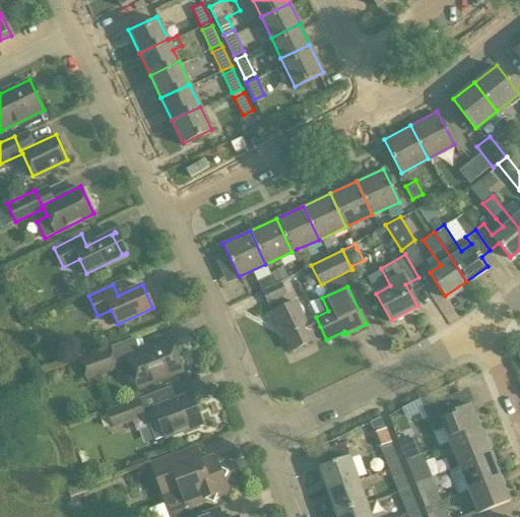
[(320,326),(316,317),(315,315),(305,320),(296,301),(272,312),(290,348),(313,337),(310,331),(320,326)]
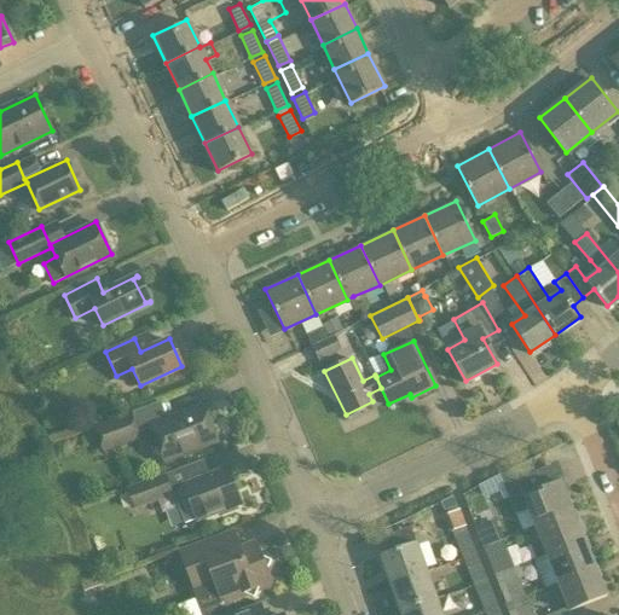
[(218,441),(203,404),(150,424),(165,462),(218,441)]
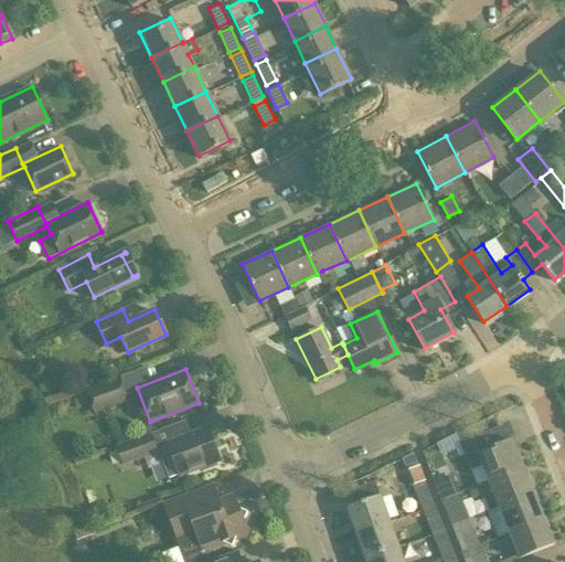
[(94,413),(129,400),(120,374),(84,388),(94,413)]
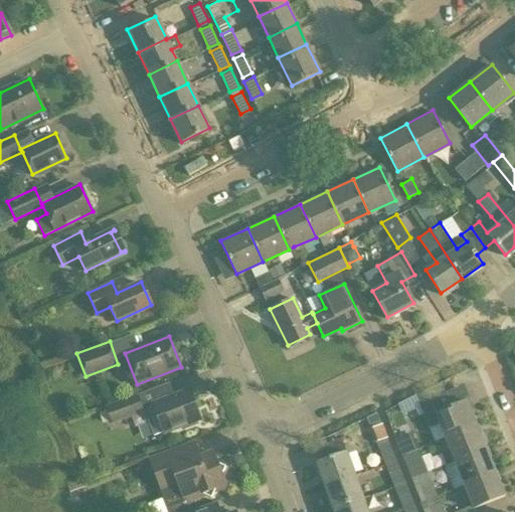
[(440,422),(445,437),(476,423),(467,400),(451,406),(441,381),(416,392),(420,401),(418,402),(428,427),(440,422)]
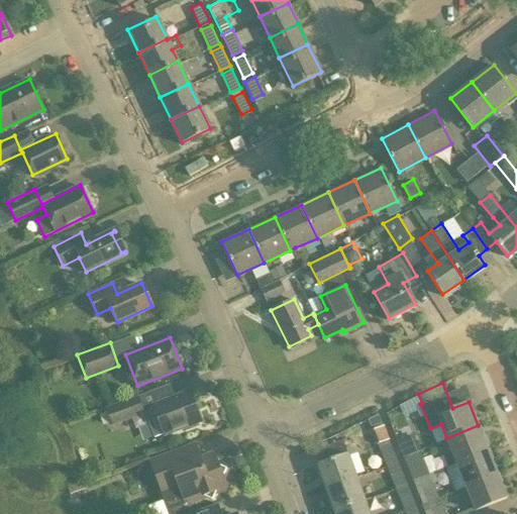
[(201,419),(190,390),(152,404),(153,407),(143,411),(154,435),(164,432),(164,433),(181,427),(186,429),(194,427),(196,421),(201,419)]
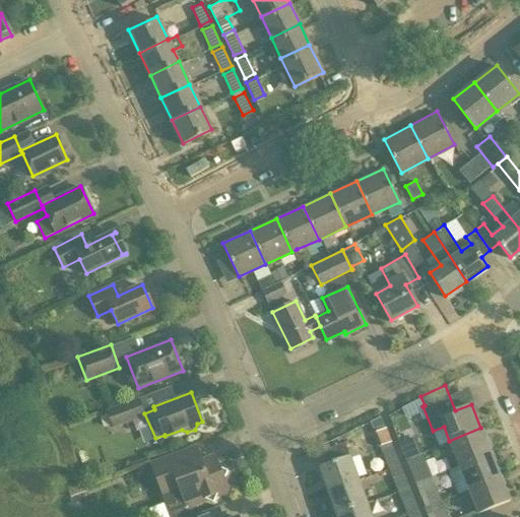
[(113,431),(145,417),(139,400),(106,412),(113,431)]
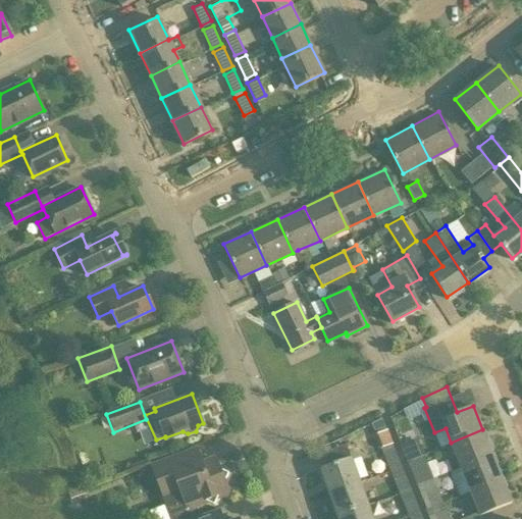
[(389,469),(402,464),(387,427),(374,433),(389,469)]
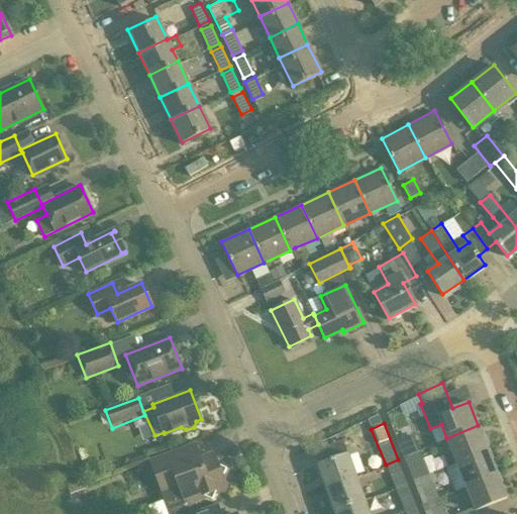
[(478,425),(446,438),(456,461),(488,448),(478,425)]
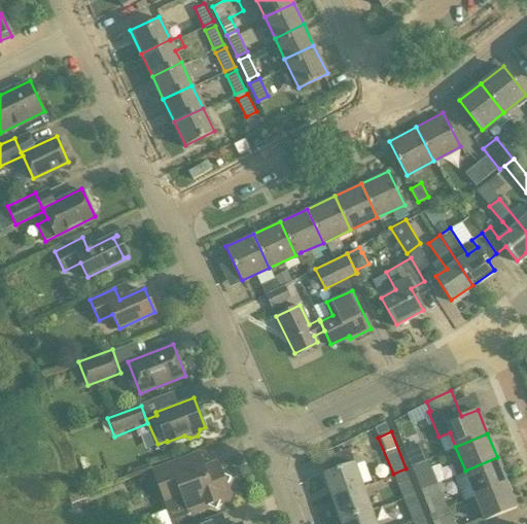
[(411,464),(427,457),(421,442),(405,449),(411,464)]
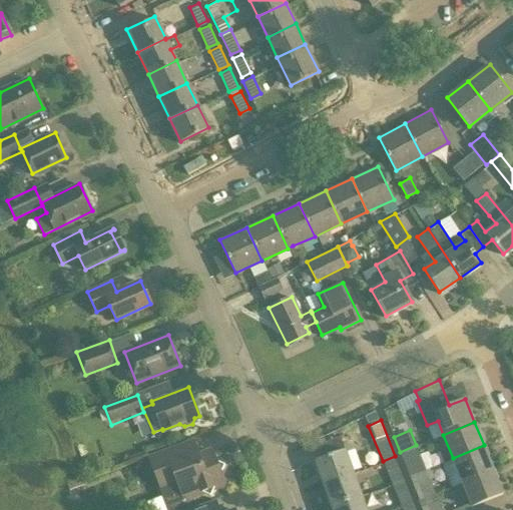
[(193,440),(149,457),(166,503),(202,490),(209,493),(213,486),(224,482),(219,471),(223,463),(215,460),(211,448),(198,453),(193,440)]
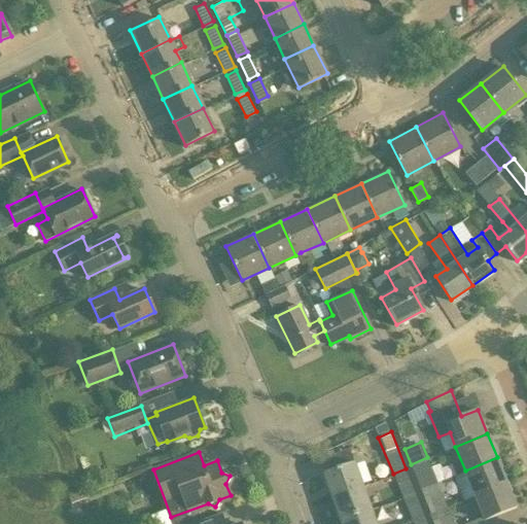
[(427,457),(411,464),(420,488),(443,480),(443,479),(437,481),(427,457)]
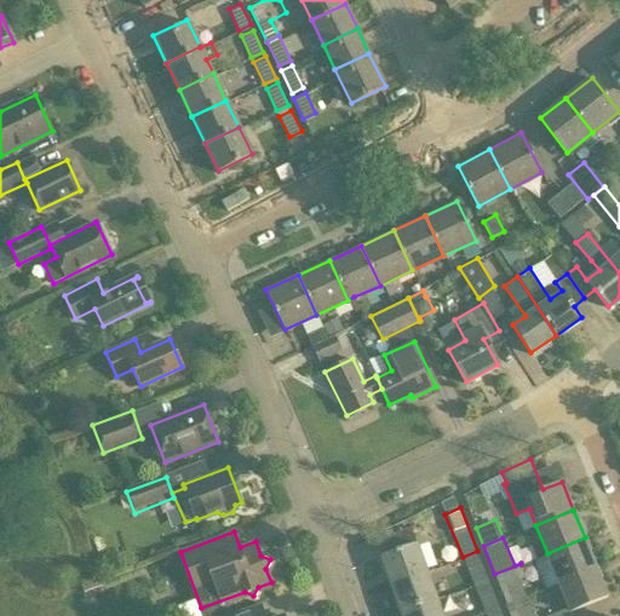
[(596,565),(585,537),(547,553),(558,581),(596,565)]
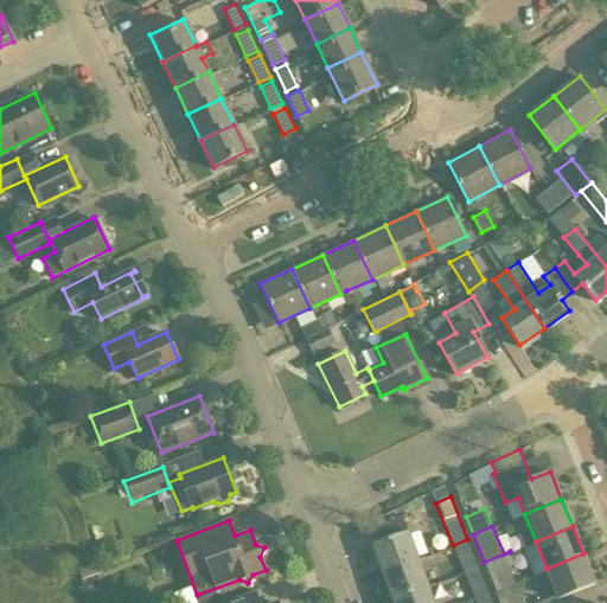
[(383,570),(417,557),(408,531),(374,543),(383,570)]
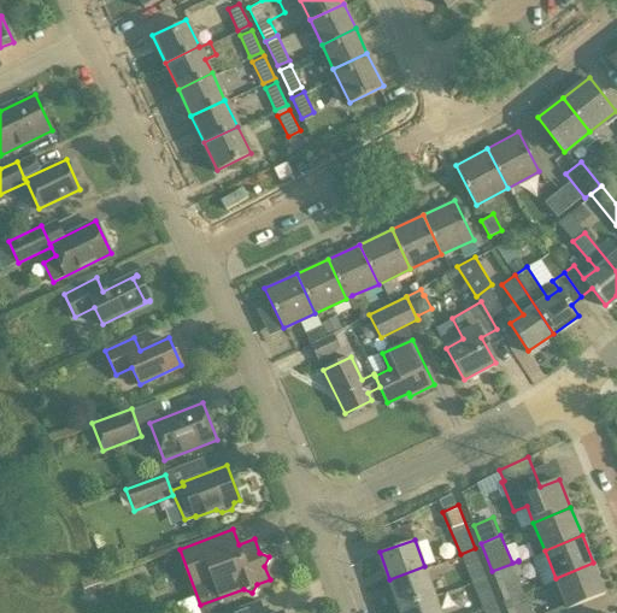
[(475,548),(460,554),(471,581),(486,576),(475,548)]
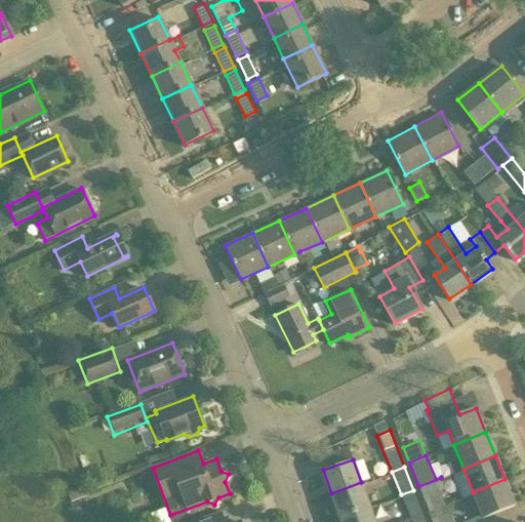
[(445,488),(441,478),(418,486),(429,510),(445,504),(440,490),(445,488)]
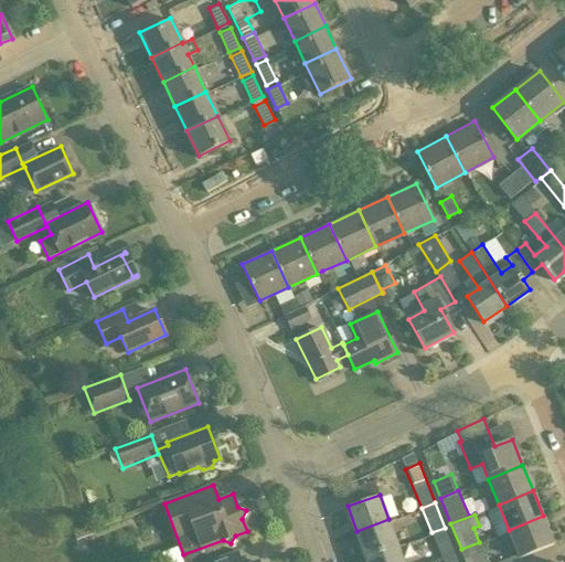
[(553,542),(543,516),(509,530),(519,557),(553,542)]
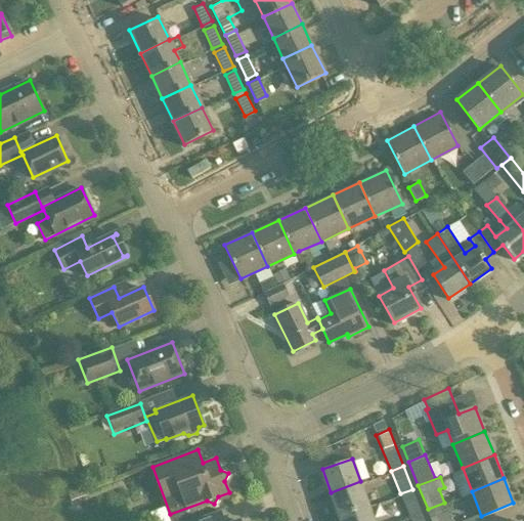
[(368,505),(360,481),(331,492),(339,516),(368,505)]
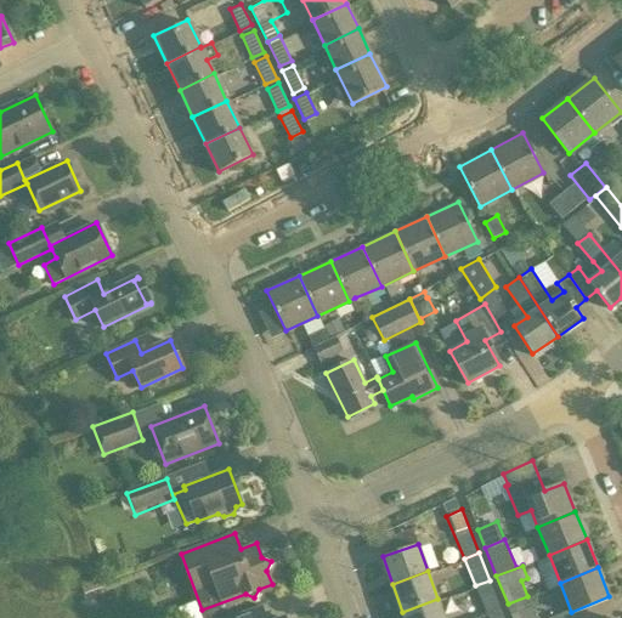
[(490,580),(475,585),(486,612),(501,607),(490,580)]
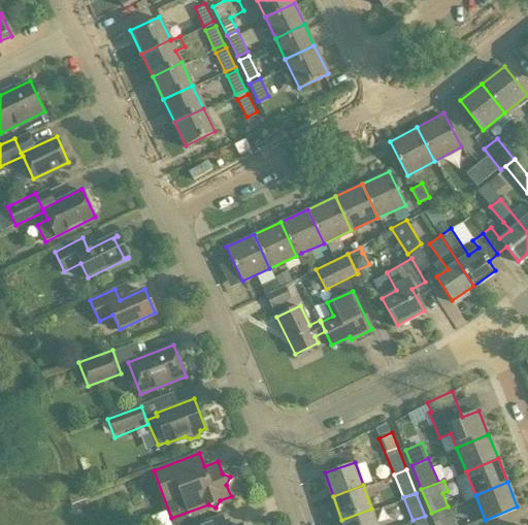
[(448,506),(431,513),(430,514),(434,524),(487,524),(485,520),(484,517),(463,524),(455,524),(452,517),(457,515),(453,504),(448,506)]
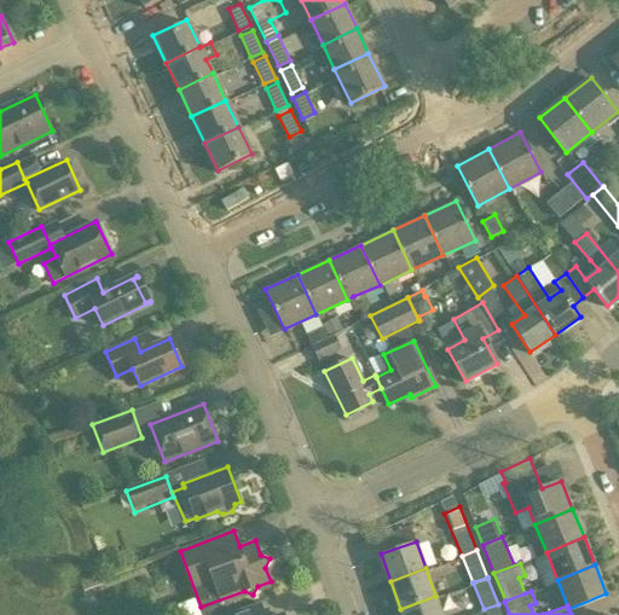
[(441,614),(435,596),(400,609),(401,614),(441,614)]
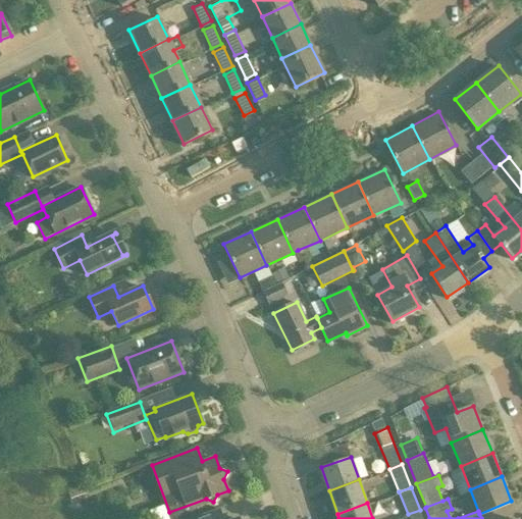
[(239,518),(238,517),(230,518),(222,518),(218,508),(189,518),(239,518)]
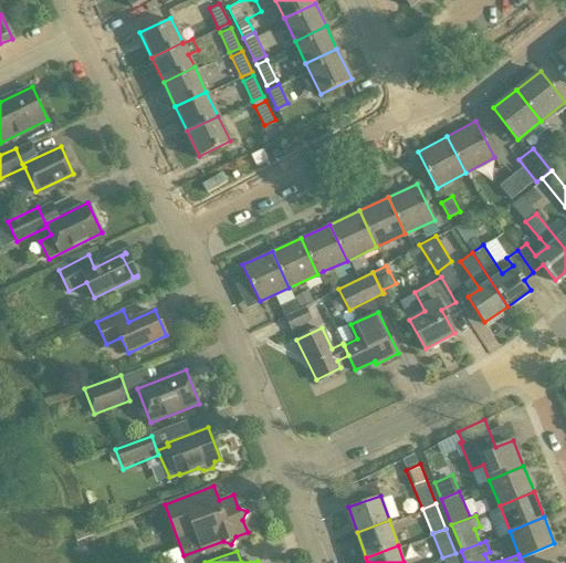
[(460,562),(456,553),(442,558),(443,562),(460,562)]
